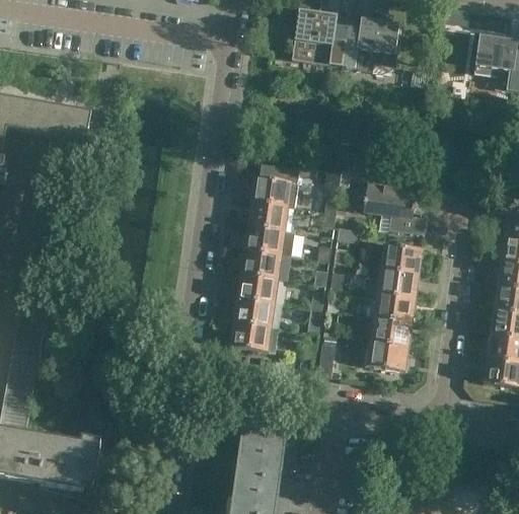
[(294,39),(328,44),(325,63),(342,66),(347,31),(348,25),(336,24),(338,13),(299,8),(294,39)]
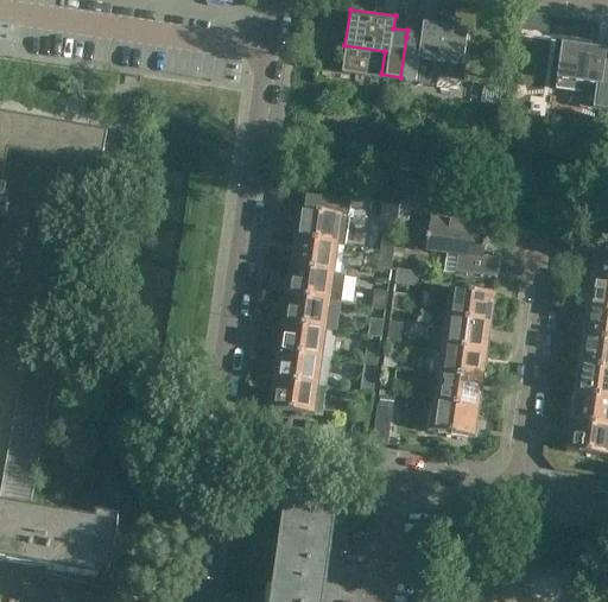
[(407,30),(406,37),(400,77),(420,80),(434,81),(435,70),(462,75),(463,62),(468,26),(423,20),(422,32),(407,30)]
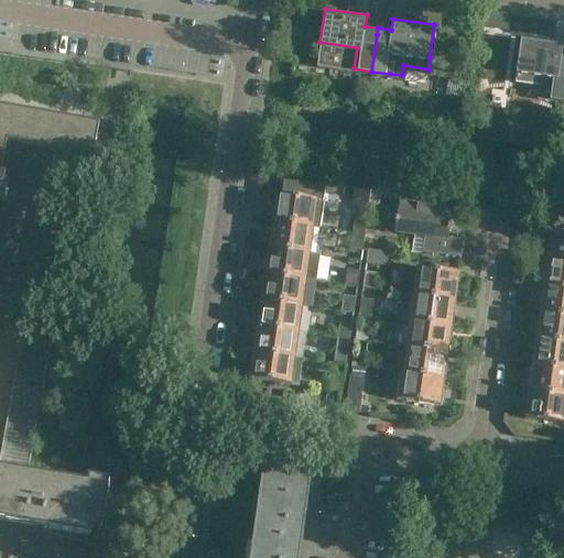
[(563,99),(563,54),(562,54),(563,43),(521,37),(517,72),(517,78),(541,81),(539,96),(563,99)]
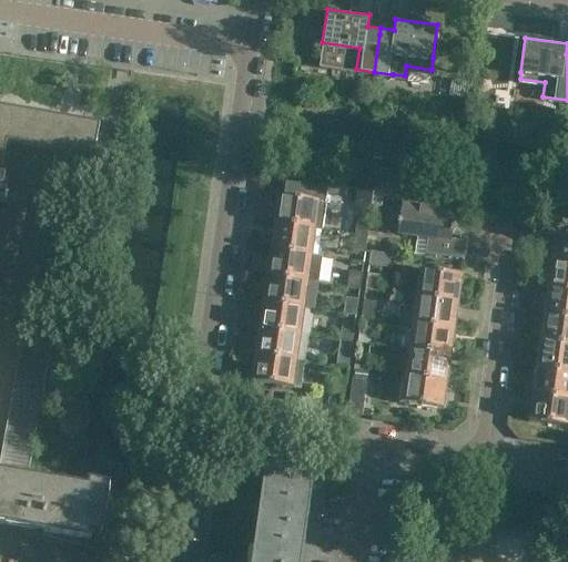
[(475,79),(475,80),(475,81),(476,82),(476,83),(476,84),(477,84),(477,85),(478,85),(478,87),(479,87),(479,88),(480,88),(482,88),(483,88),(483,89),(484,89),(485,89),(485,88),(486,88),(487,88),(488,88),(488,87),(489,87),(489,85),(490,85),(490,84),(492,83),(492,82),(492,81),(492,80),(492,79),(492,78),(492,77),(490,75),(490,74),(489,74),(489,73),(488,73),(487,72),(486,72),(485,72),(484,72),(483,72),(482,72),(480,72),(479,73),(478,73),(478,74),(477,74),(477,75),(476,75),(476,77),(476,78),(475,79)]
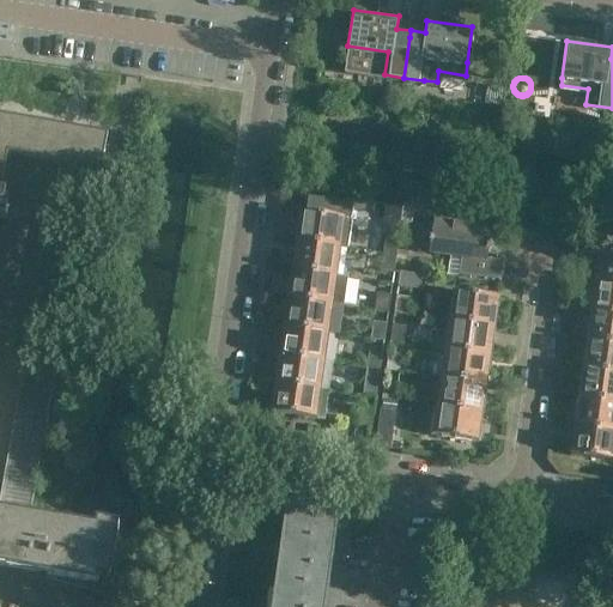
[(95,529),(37,519),(29,517),(30,511),(0,505),(0,213),(6,216),(6,214),(5,214),(7,201),(8,201),(8,200),(6,200),(7,192),(0,190),(7,149),(61,158),(92,163),(102,165),(108,129),(0,110),(0,562),(46,570),(46,574),(47,574),(121,593),(133,564),(134,564),(134,563),(114,551),(120,521),(97,516),(95,529)]
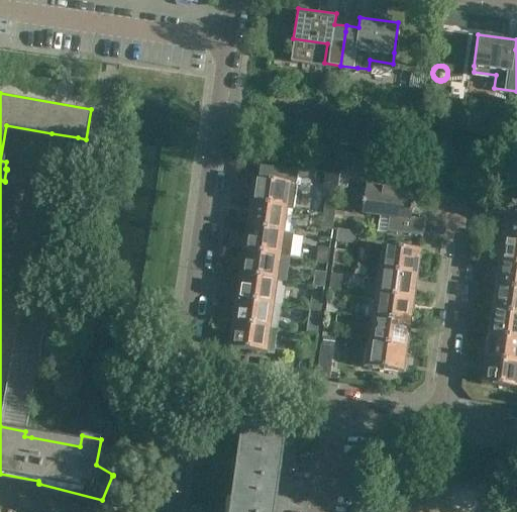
[(75,155),(78,137),(52,133),(48,149),(75,155)]
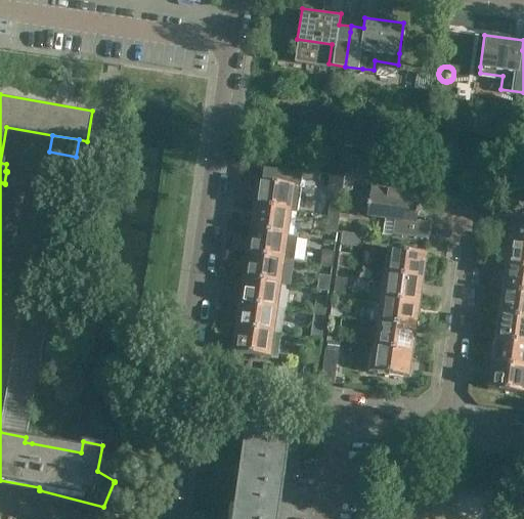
[(74,169),(76,157),(49,152),(47,165),(74,169)]
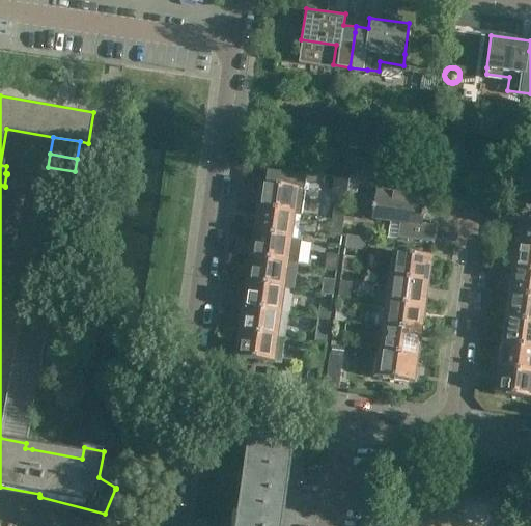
[(301,212),(306,173),(267,168),(266,181),(258,180),(258,181),(260,181),(257,204),(294,210),(294,211),(301,212)]
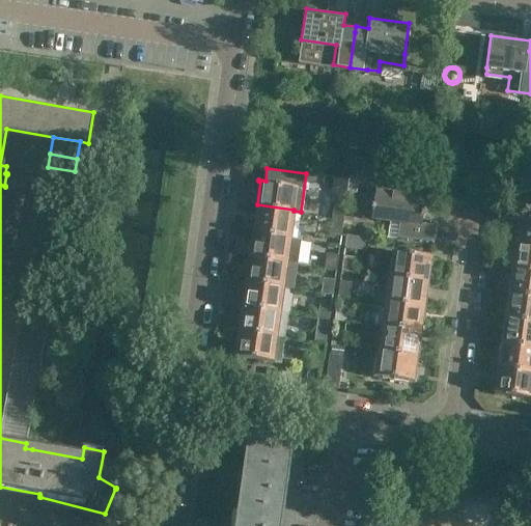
[(352,171),(348,189),(356,190),(358,180),(361,181),(362,172),(359,172),(352,171)]
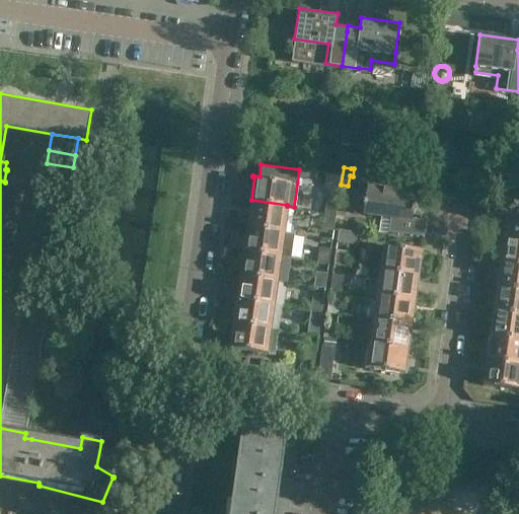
[(412,231),(424,232),(426,218),(412,216),(413,210),(415,210),(416,206),(414,206),(416,190),(368,184),(364,210),(383,213),(381,229),(390,230),(390,228),(412,231)]
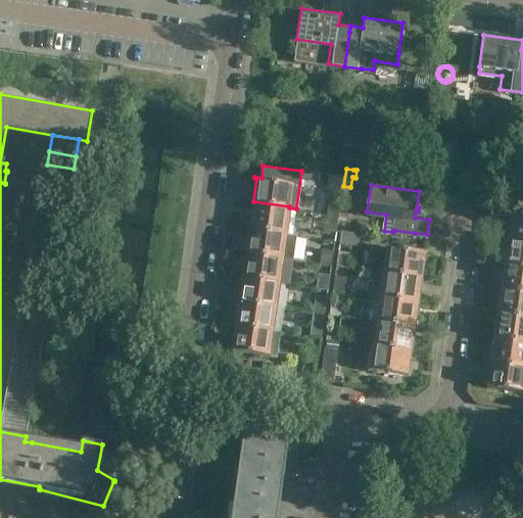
[(330,198),(328,213),(338,214),(340,199),(330,198)]
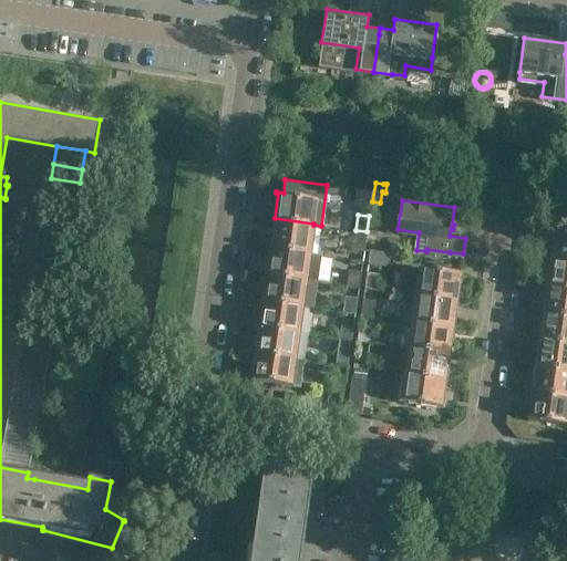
[(310,250),(313,225),(313,224),(275,218),(271,245),(310,250)]
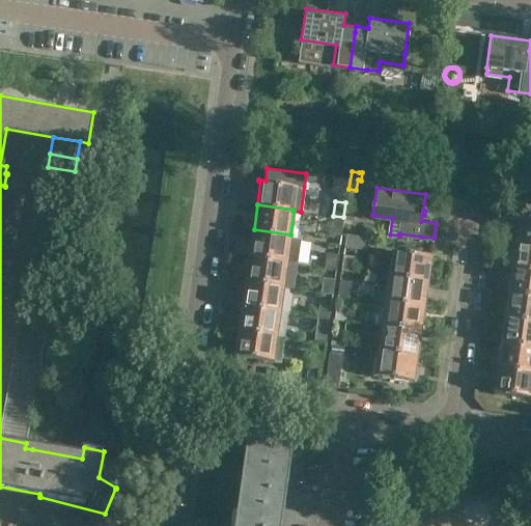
[(341,232),(343,217),(333,216),(330,230),(341,232)]
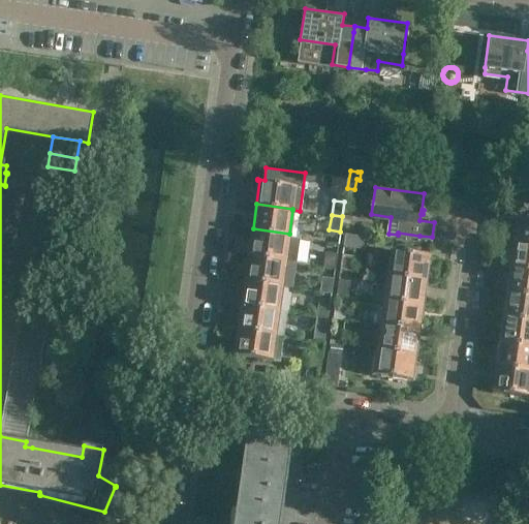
[(519,217),(515,241),(528,243),(528,217),(517,216),(517,217),(519,217)]
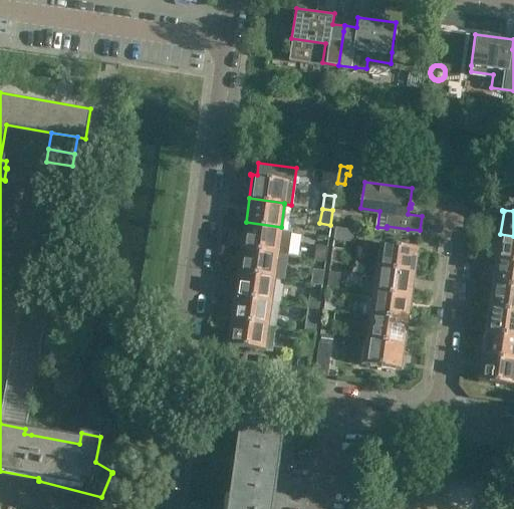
[(277,252),(281,227),(246,222),(242,248),(277,252)]
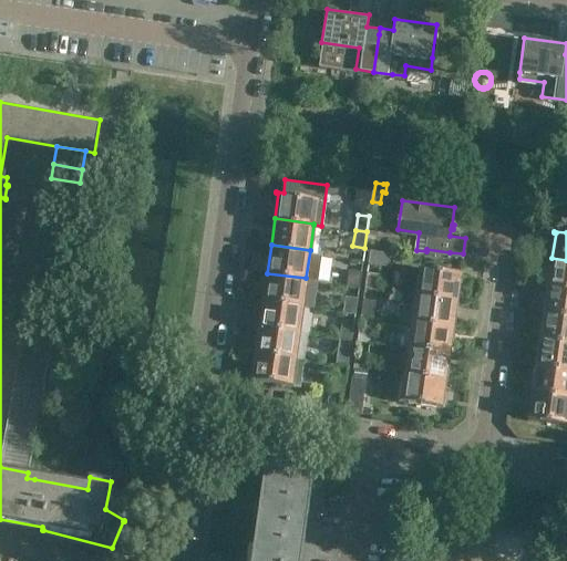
[(371,248),(369,260),(392,263),(394,251),(371,248)]
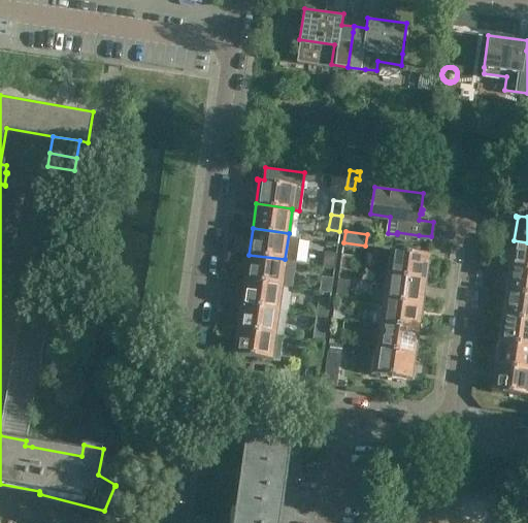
[(527,267),(527,242),(514,240),(510,265),(527,267)]
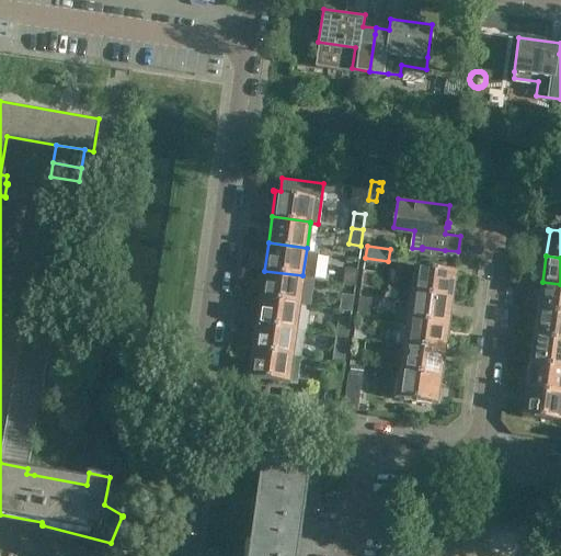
[(416,264),(413,290),(451,295),(456,270),(458,271),(458,270),(414,263),(414,264),(416,264)]
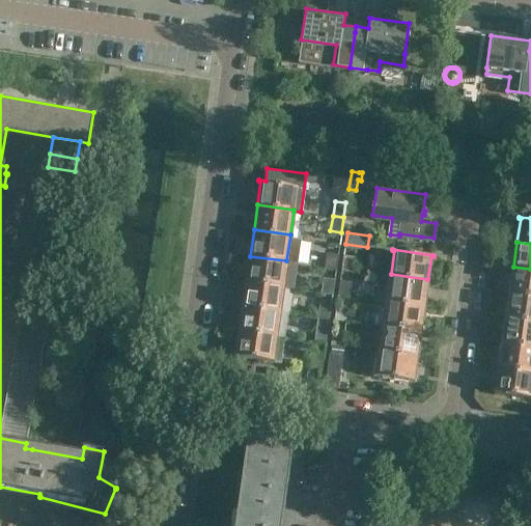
[(336,267),(338,252),(327,250),(325,266),(336,267)]
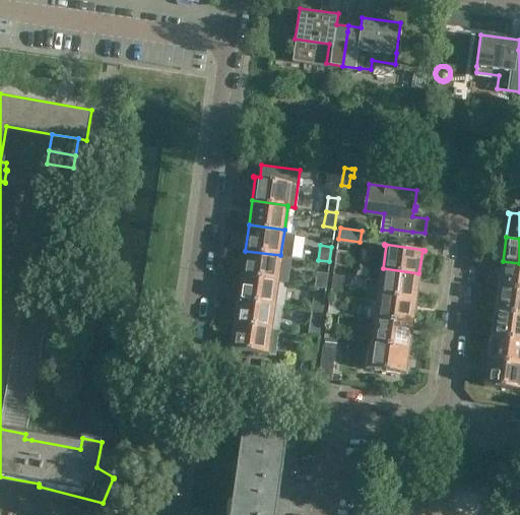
[(337,247),(335,262),(346,263),(347,249),(337,247)]
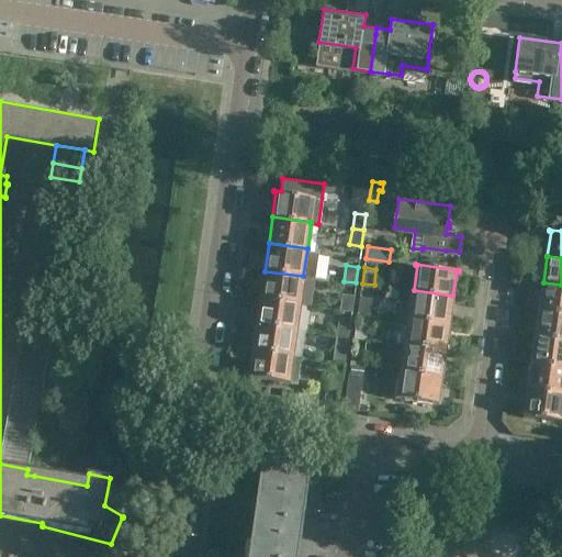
[(300,303),(303,276),(265,271),(261,298),(300,303)]
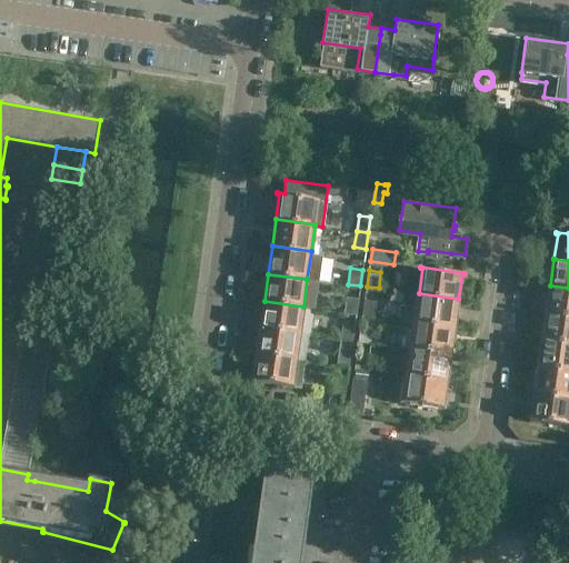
[(568,288),(550,285),(547,312),(568,315),(568,288)]
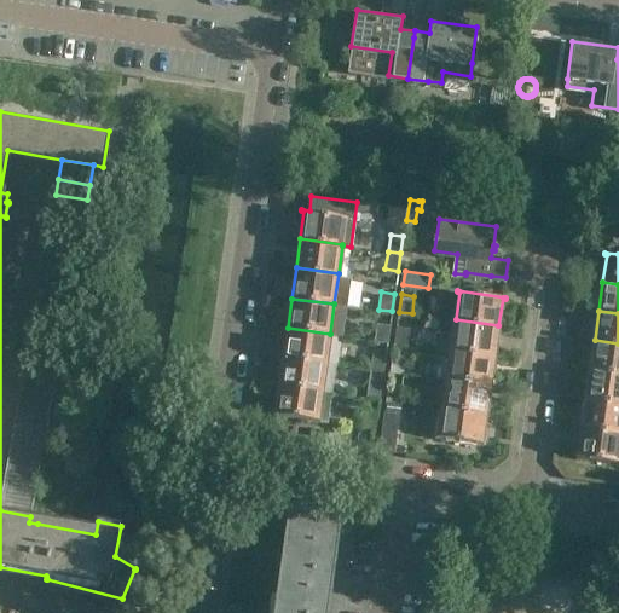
[(495,354),(498,325),(456,319),(451,348),(495,354)]
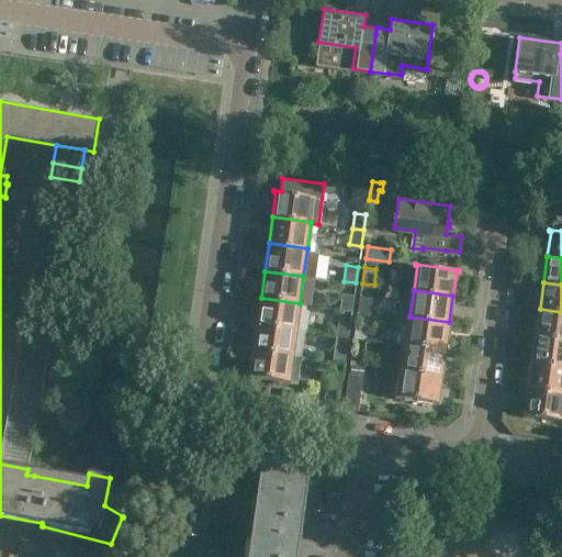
[(352,310),(355,293),(343,291),(340,308),(352,310)]
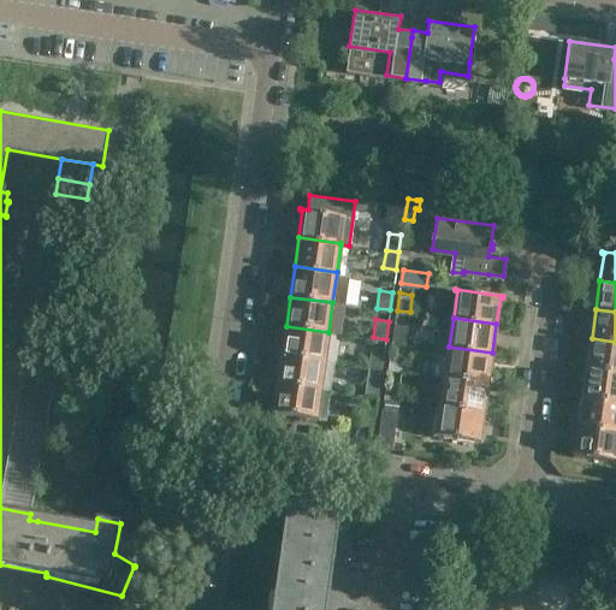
[(395,321),(392,339),(406,342),(408,324),(395,321)]
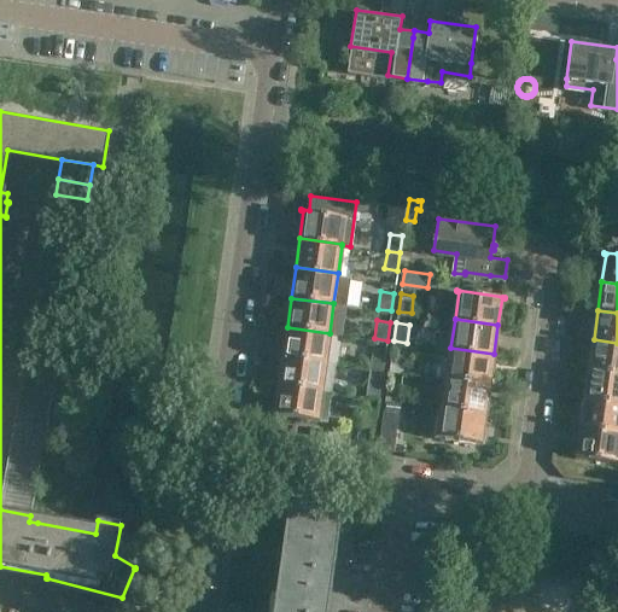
[(325,362),(330,333),(287,327),(283,357),(325,362)]
